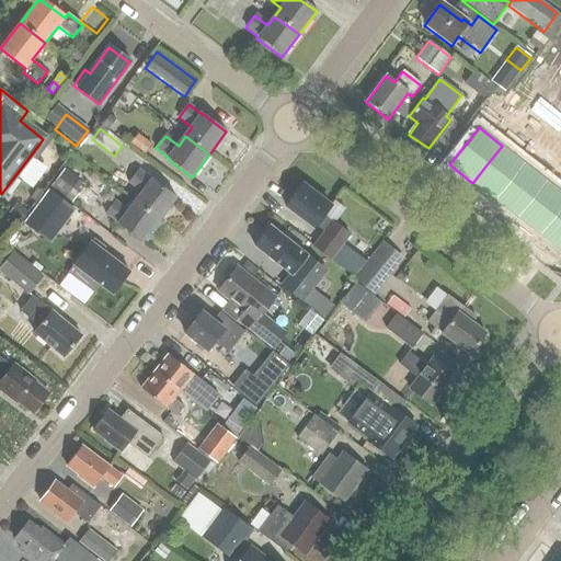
[(502,146),(472,183),(495,201),(525,163),(502,146)]
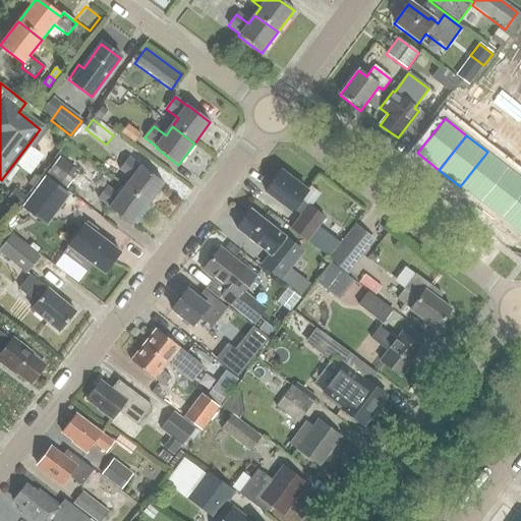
[(487,152),(460,186),(480,203),(508,168),(487,152)]
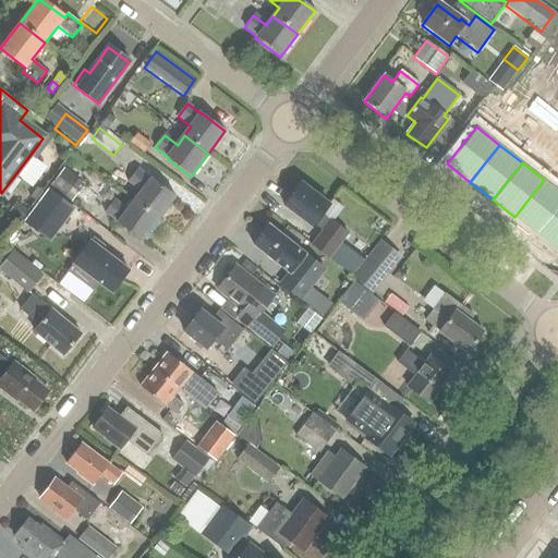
[(64,168),(49,189),(70,204),(85,183),(64,168)]
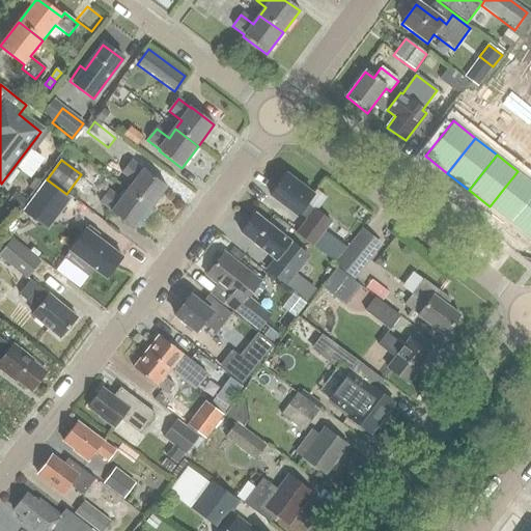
[(150,210),(167,188),(144,170),(143,171),(131,163),(122,174),(135,184),(129,192),(150,210)]
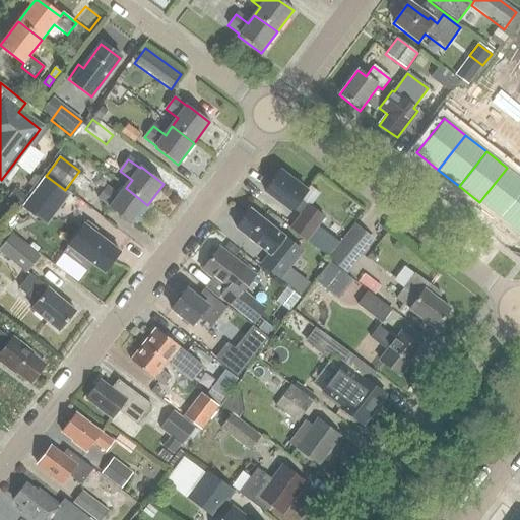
[(519,178),(507,168),(479,202),(500,218),(519,193),(519,178)]
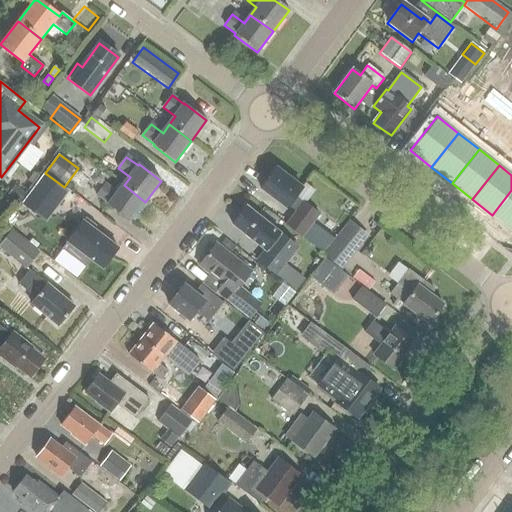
[(302,188),(277,169),(262,189),(287,208),(289,206),(297,212),(287,224),(323,252),(333,239),(313,223),(319,214),(296,197),(302,188)]
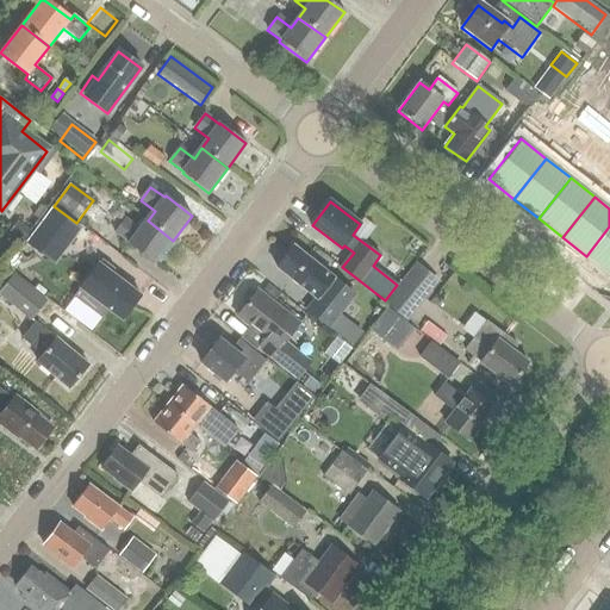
[(54,265),(72,241),(81,228),(76,223),(54,206),(25,243),(54,265)]
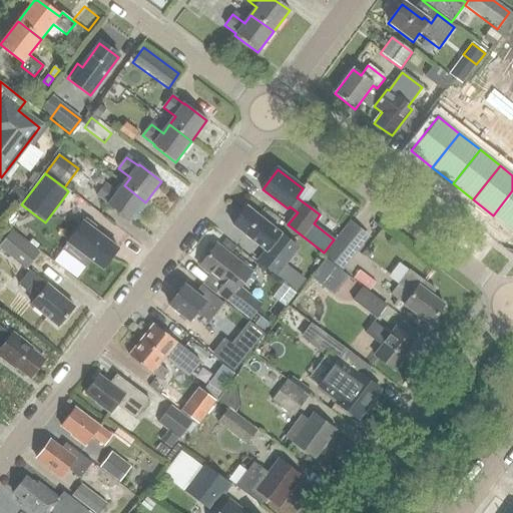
[(24,192),(14,185),(7,195),(17,202),(24,192)]
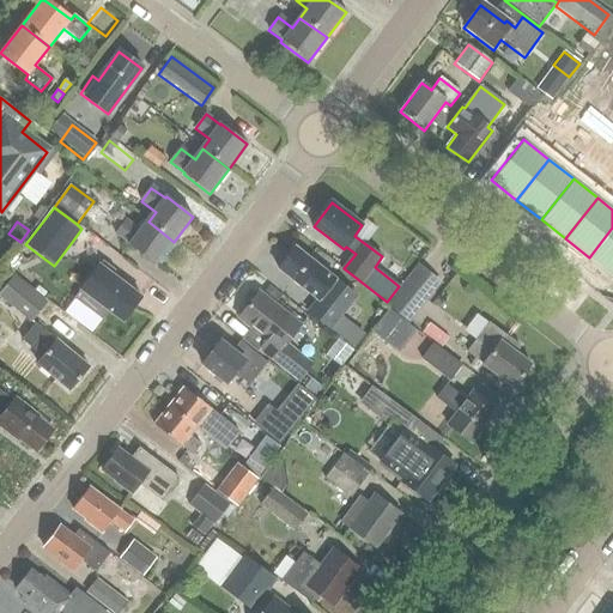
[(156,266),(174,242),(149,222),(140,232),(126,222),(116,235),(131,244),(129,247),(156,266)]
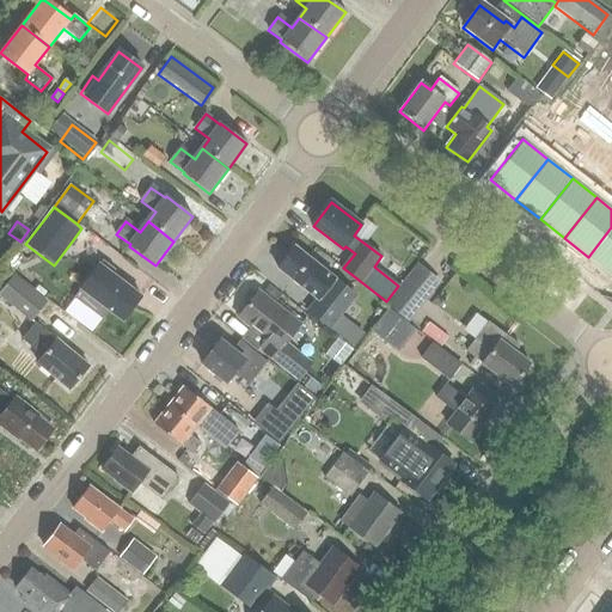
[(611,227),(588,257),(611,275),(611,227)]
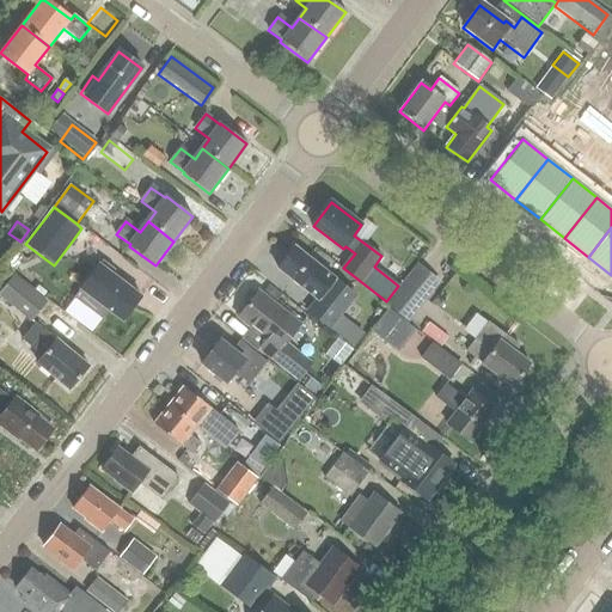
[(294,248),(277,268),(319,301),(310,312),(330,329),(356,295),(335,279),(294,248)]
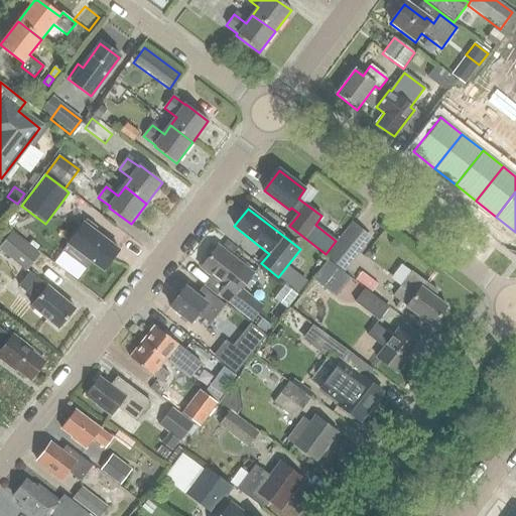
[(94,262),(105,270),(120,250),(95,232),(99,228),(87,219),(63,251),(89,269),(94,262)]
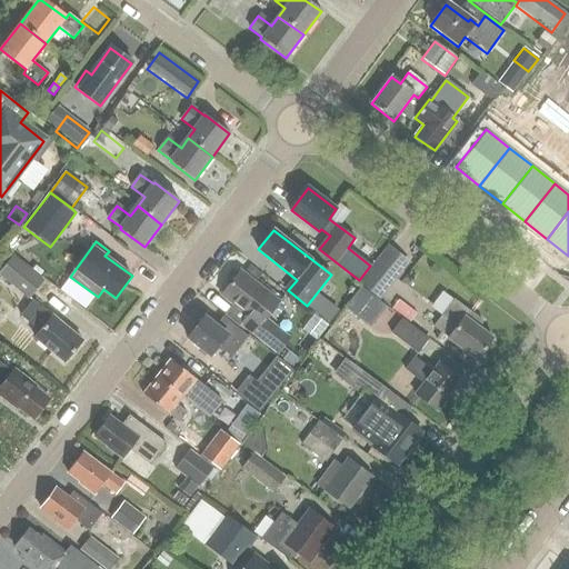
[(29,298),(43,280),(15,257),(0,275),(29,298)]
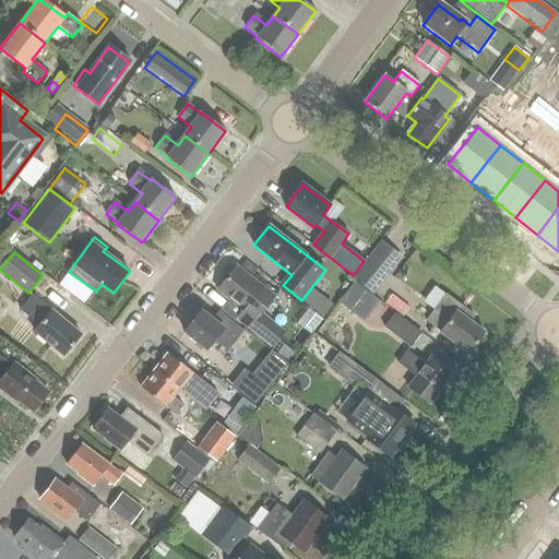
[(367,259),(358,270),(379,286),(388,275),(367,259)]
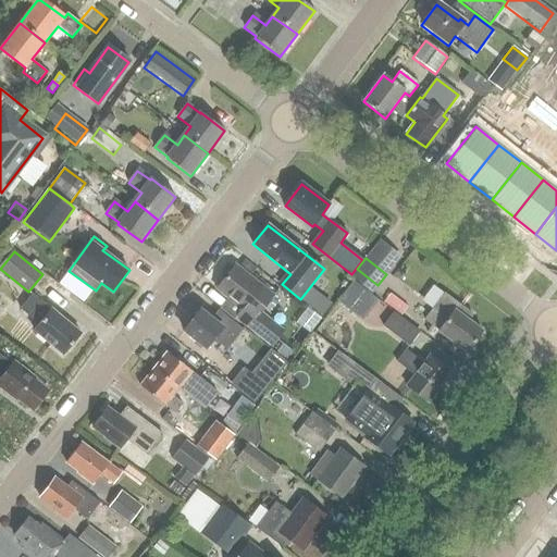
[(260,291),(262,287),(236,265),(217,289),(243,310),(235,319),(270,346),(281,334),(257,314),(270,298),(260,291)]
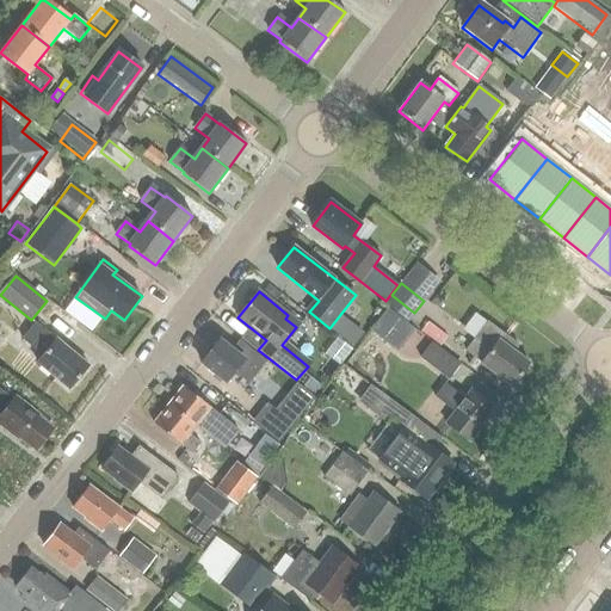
[(401,320),(387,309),(370,329),(384,340),(401,320)]
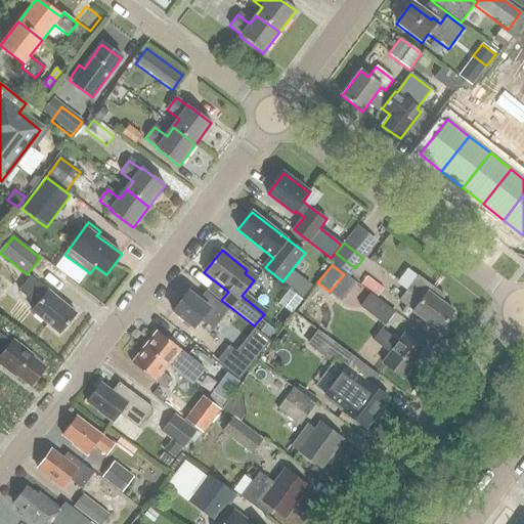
[(18,290),(37,306),(33,311),(60,335),(77,315),(31,276),(18,290)]
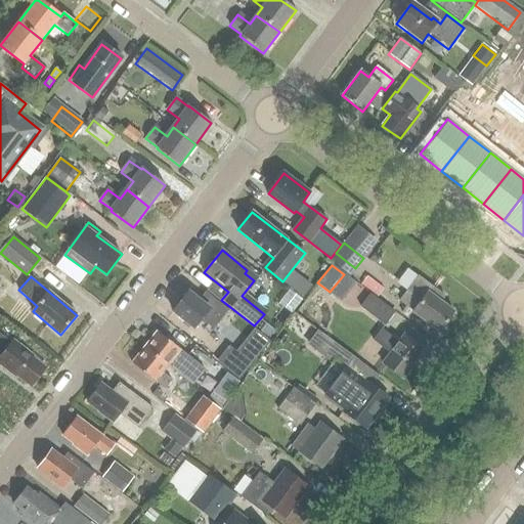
[(407,291),(400,301),(412,310),(411,311),(438,332),(453,311),(440,301),(444,296),(419,277),(418,278),(421,280),(410,293),(407,291)]
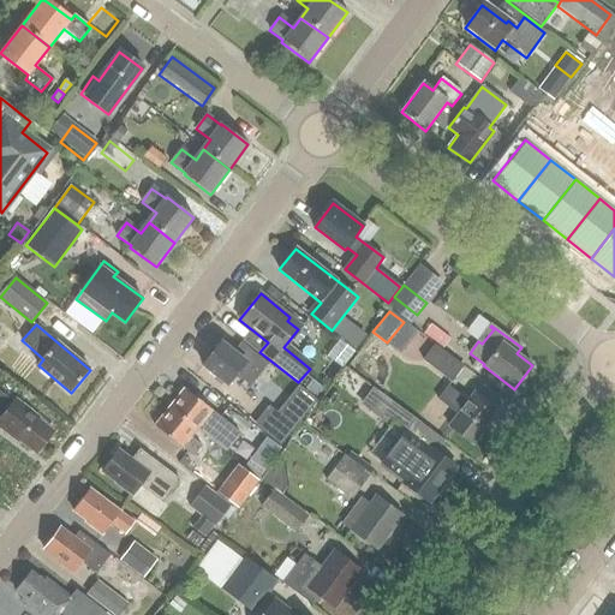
[(234,353),(221,342),(203,366),(227,386),(236,375),(250,386),(267,365),(242,345),(234,353)]
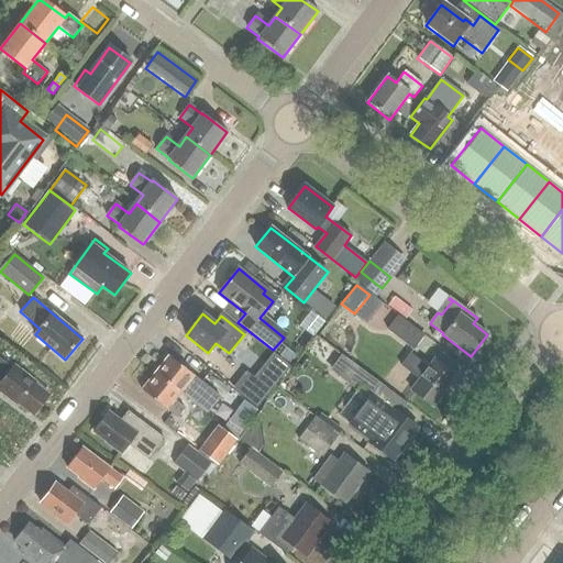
[(422,337),(396,316),(387,328),(414,349),(422,337)]
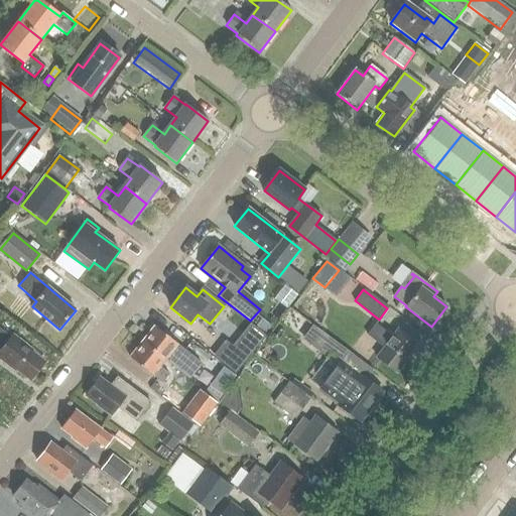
[(271,327),(263,319),(257,327),(265,334),(271,327)]
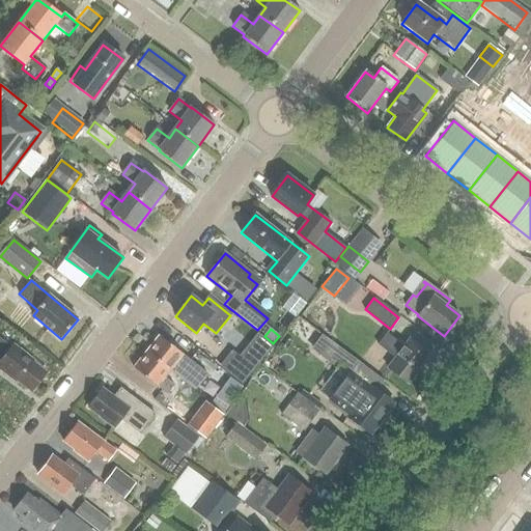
[(402,345),(386,333),(378,343),(394,357),(387,366),(408,383),(430,354),(409,337),(402,345)]
